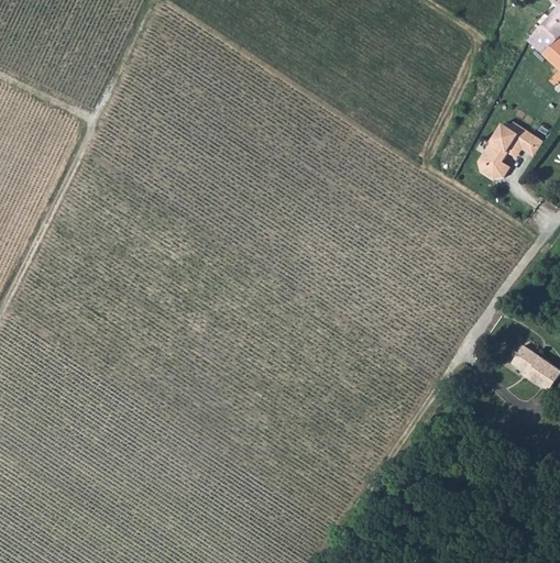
[(559,0),(551,0),(556,7),(549,13),(559,22),(559,0)]
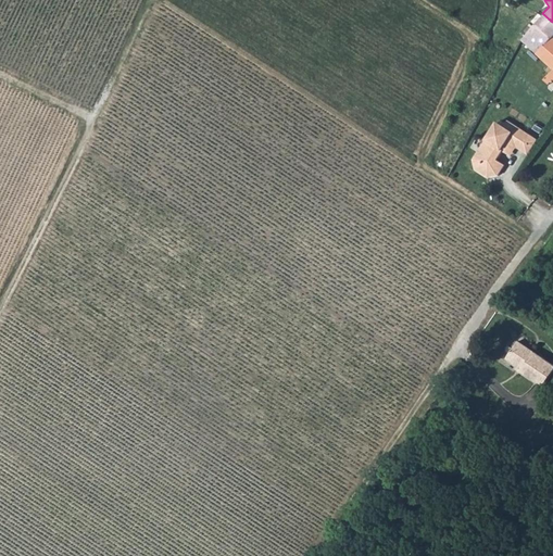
[(552,22),(542,13),(520,40),(535,53),(552,34),(552,32),(552,22)]
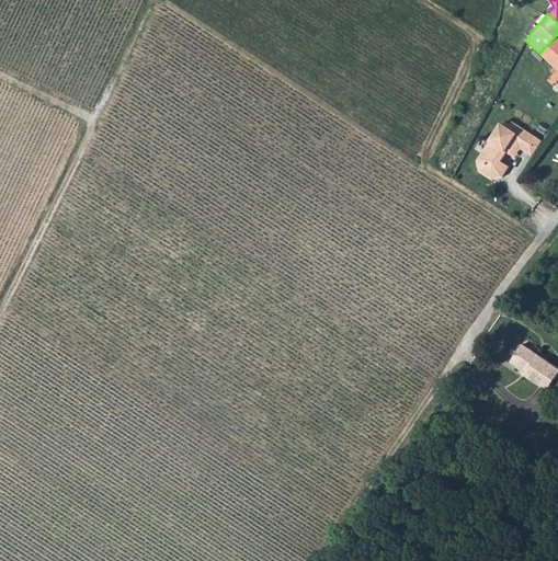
[(557,34),(539,54),(557,71),(557,70),(557,34)]
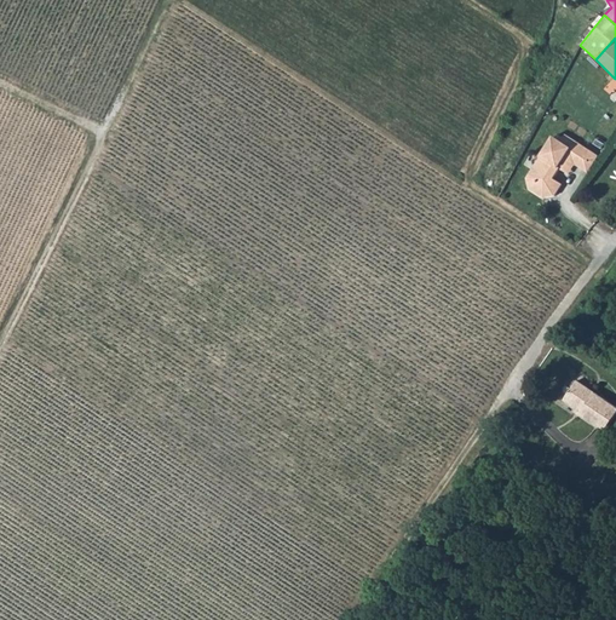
[(615,79),(605,92),(611,97),(615,91),(615,79)]
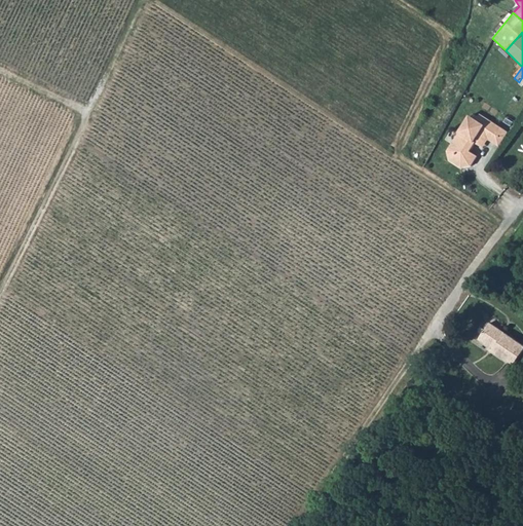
[(478,134),(492,143),(501,128),(478,113),(474,119),(468,115),(451,141),(451,145),(448,145),(445,150),(447,159),(460,167),(462,163),(465,163),(469,165),(476,155),(468,151),(474,142),(473,141),(478,134)]
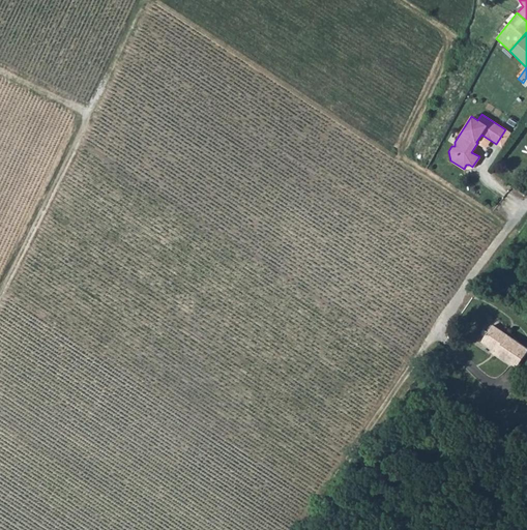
[(505,129),(496,144),(501,147),(510,133),(505,129)]
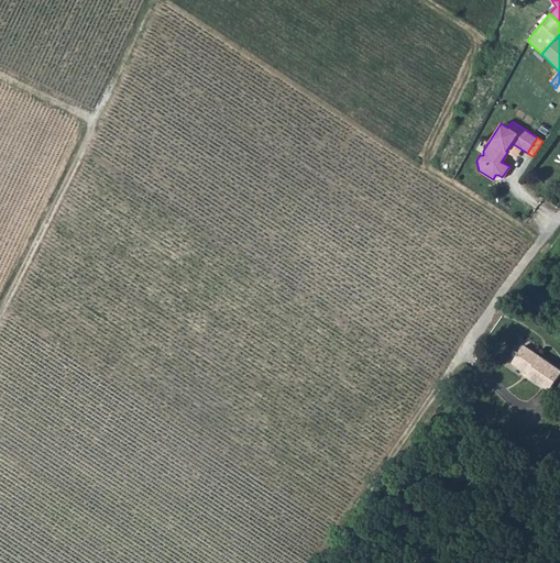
[(545,390),(546,388),(558,372),(559,371),(523,344),(511,362),(524,372),(523,375),(545,390)]
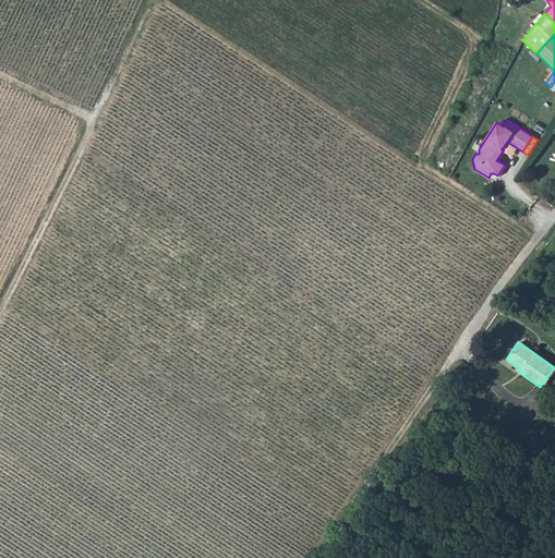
[(554,370),(553,368),(541,385),(549,391),(554,381),(554,370)]
